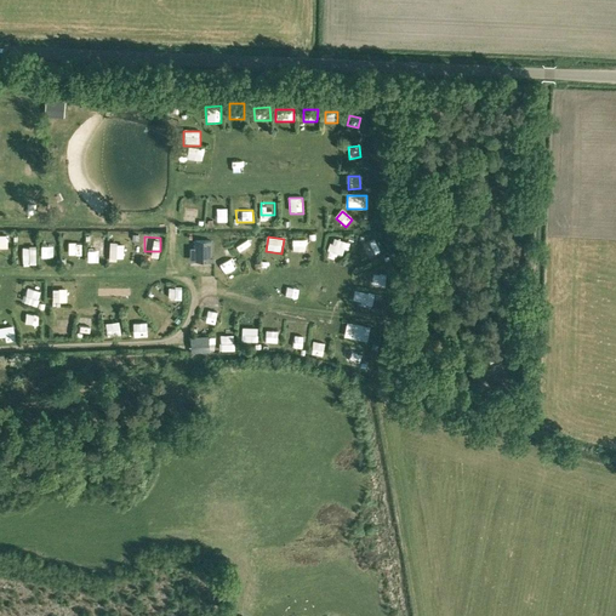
[(344,257),(348,244),(332,239),(329,252),(344,257)]
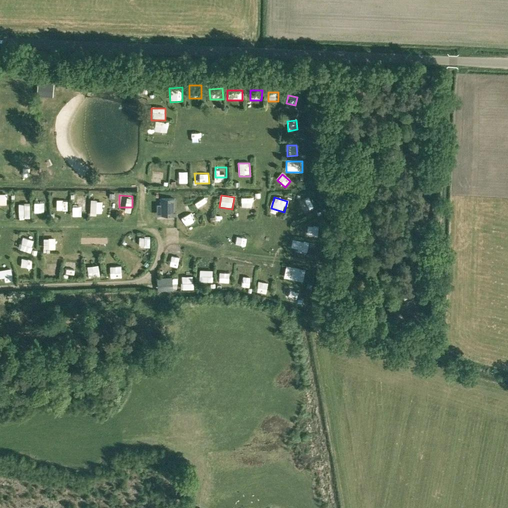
[(17,198),(17,210),(28,209),(28,198),(17,198)]
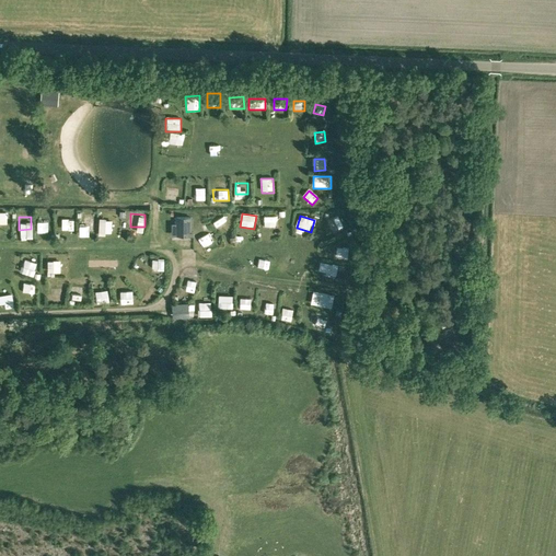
[(59,218),(60,232),(74,231),(73,218),(59,218)]
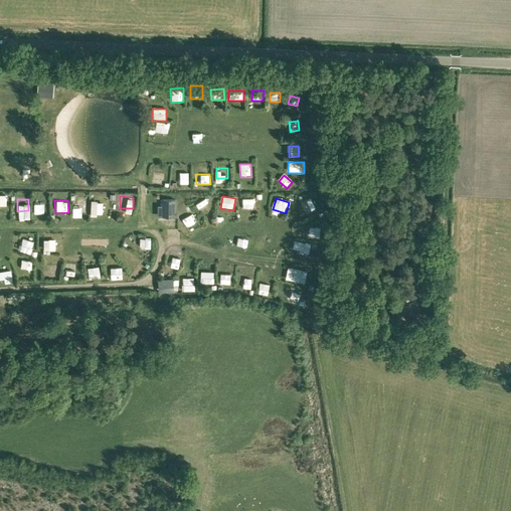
[(193,203),(195,209),(205,205),(203,200),(193,203)]
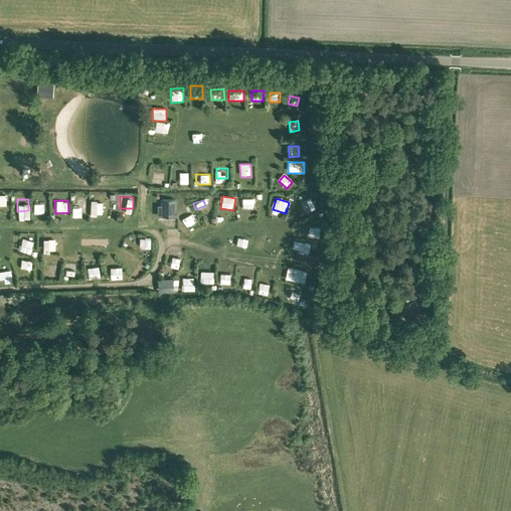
[(244,200),(244,210),(253,210),(253,200),(244,200)]
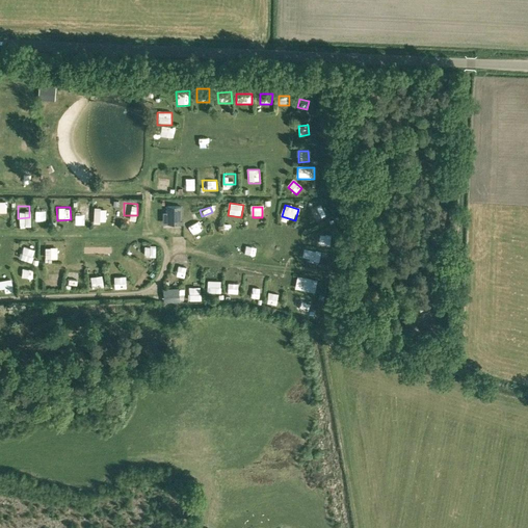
[(105,223),(106,210),(94,209),(94,223),(105,223)]
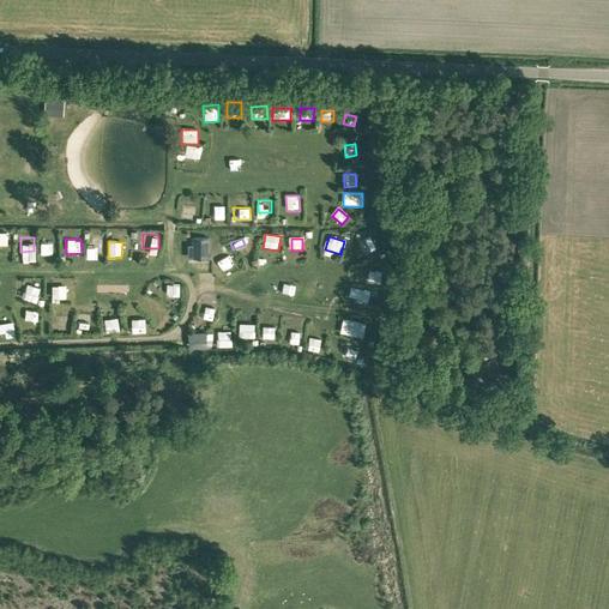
[(204,258),(204,243),(188,243),(188,263),(207,263),(207,258),(204,258)]
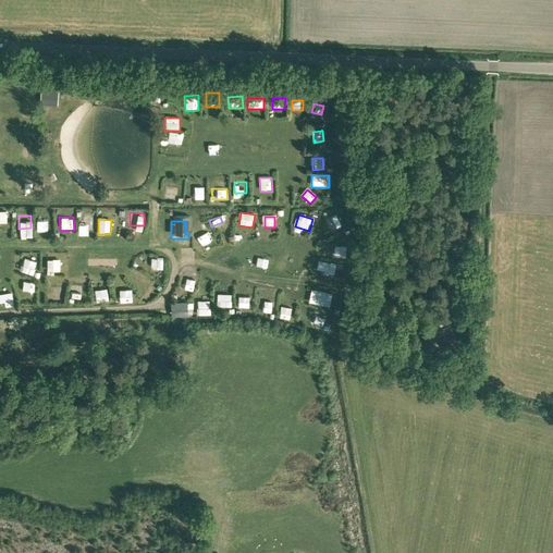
[(48,233),(49,225),(39,224),(38,232),(48,233)]
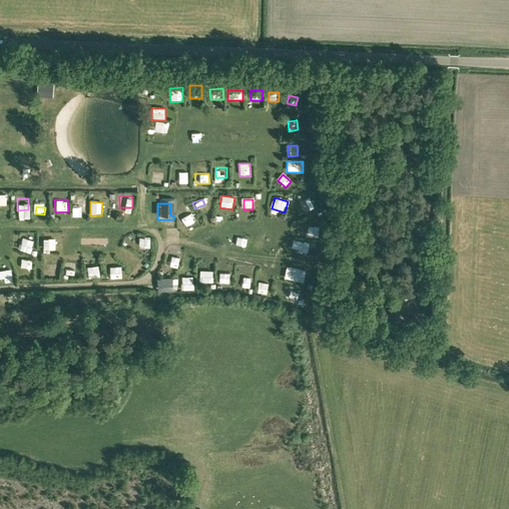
[(182,224),(191,220),(188,215),(180,219),(182,224)]
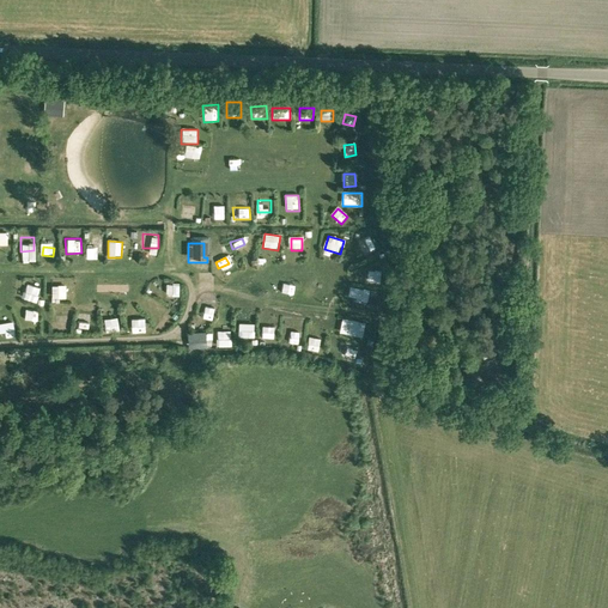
[(25,289),(24,302),(37,303),(38,290),(25,289)]
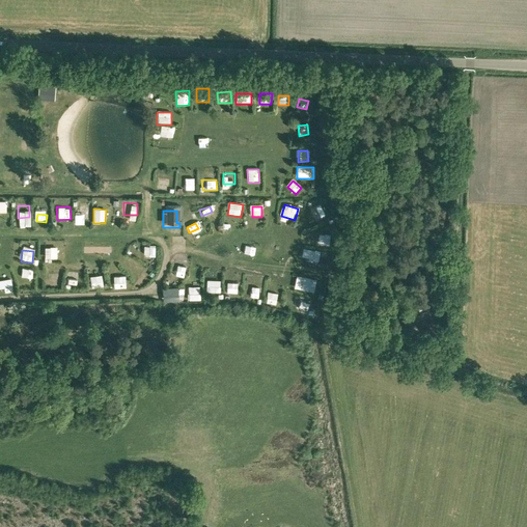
[(175,260),(175,271),(187,271),(187,261),(175,260)]
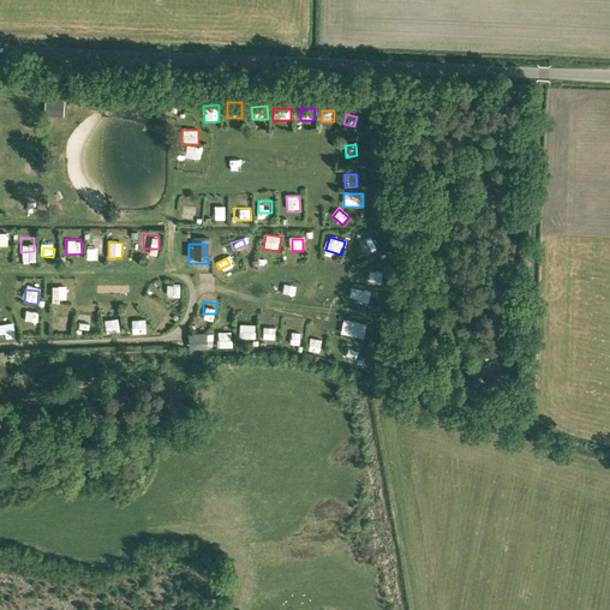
[(165,327),(172,316),(168,314),(160,323),(165,327)]
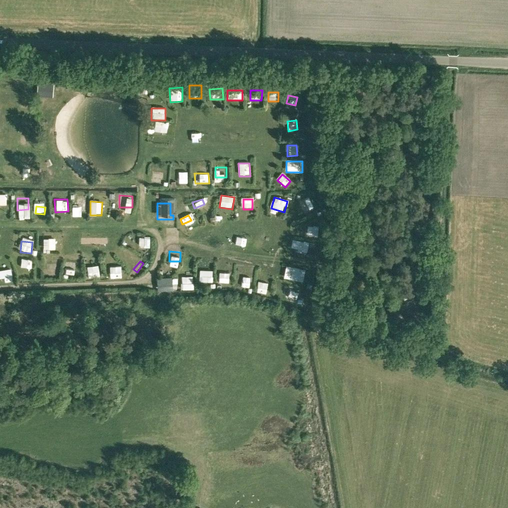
[(86,268),(87,278),(97,277),(97,267),(86,268)]
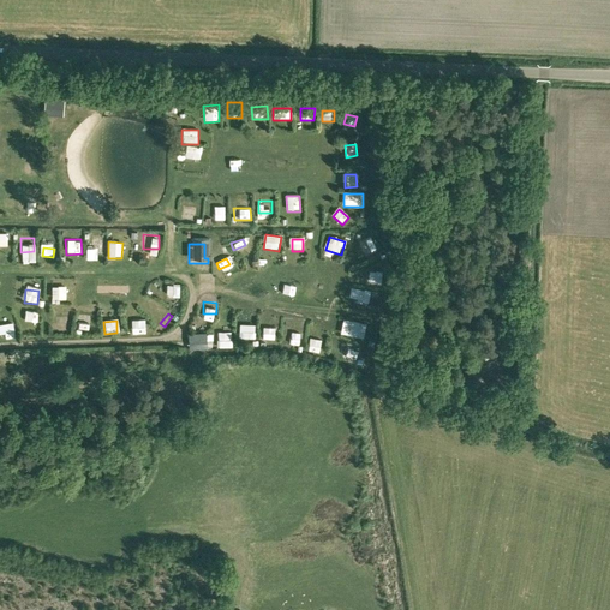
[(362,339),(365,328),(351,322),(347,333),(362,339)]
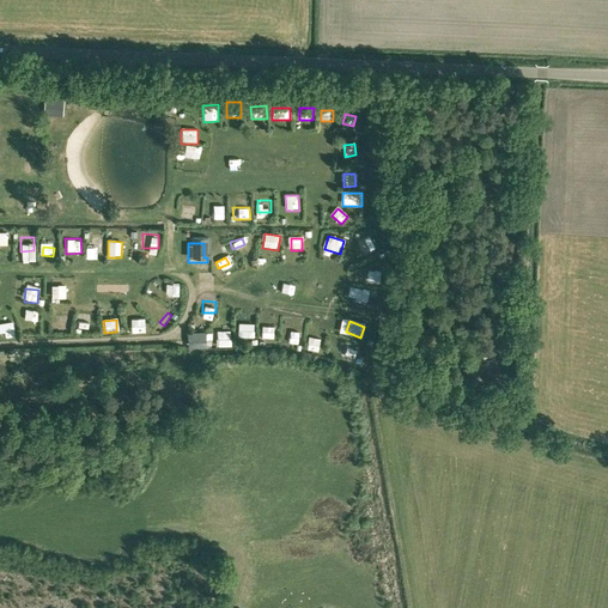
[(239,338),(254,338),(253,324),(239,326),(239,338)]
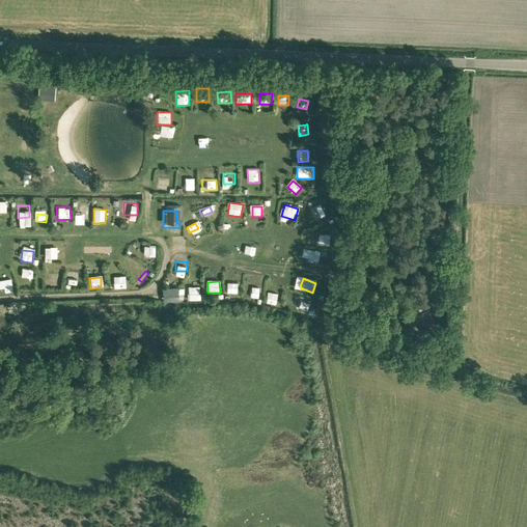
[(191,301),(200,300),(198,287),(190,288),(191,301)]
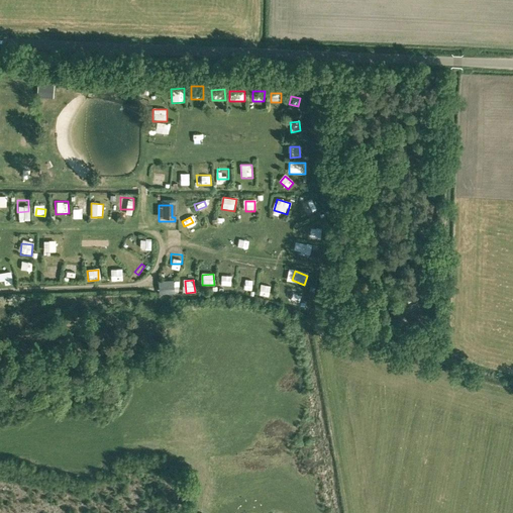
[(297,303),(303,305),(306,297),(300,294),(297,303)]
